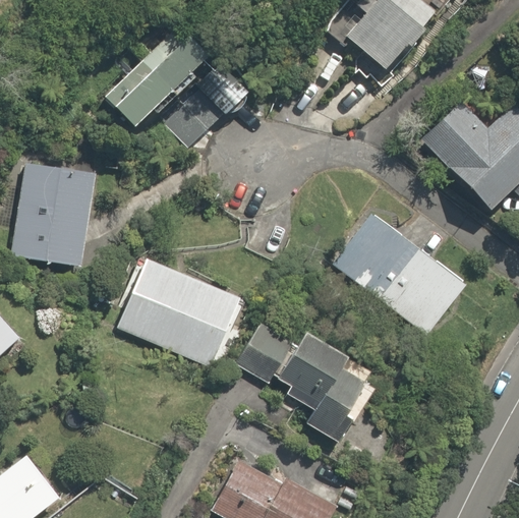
[(172,0),(102,53),(155,123),(233,63),(184,0),(172,0)]
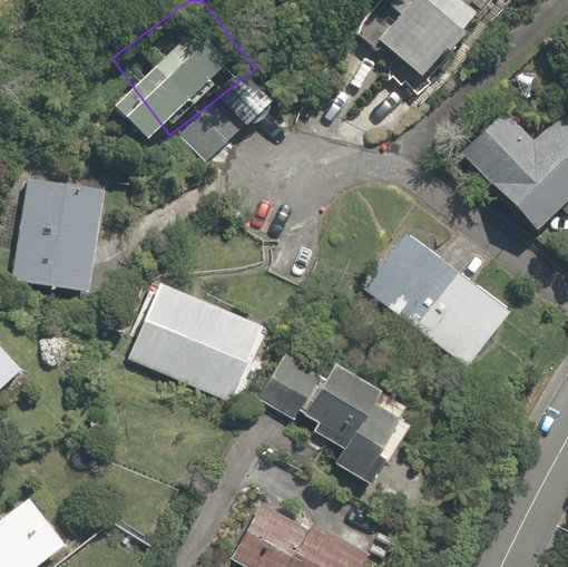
[(501,6),(495,0),(384,0),(400,16),(376,39),(427,90),(454,62),(464,74),(483,55),(468,39),(501,6)]
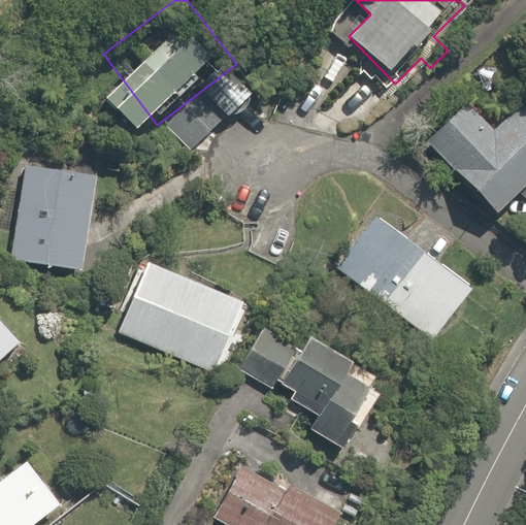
[(498,130),(469,99),(423,140),(501,225),(525,202),(525,111),(522,108),(498,130)]
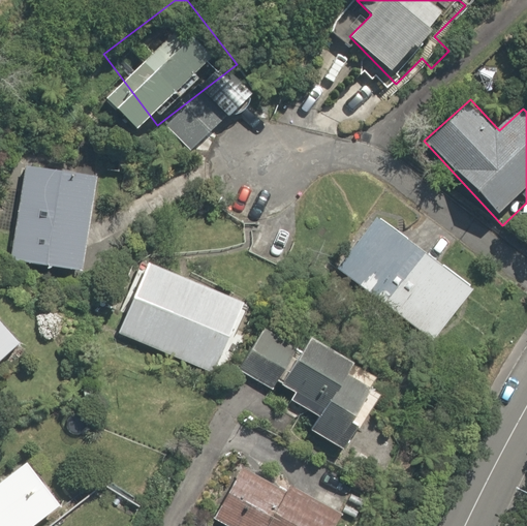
[(103,169),(19,154),(0,255),(85,271),(103,169)]
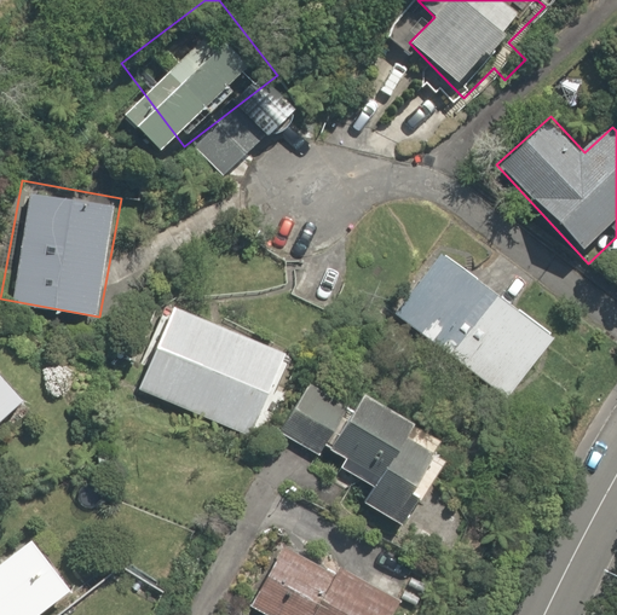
[(436,243),(386,306),(505,401),(555,337),(436,243)]
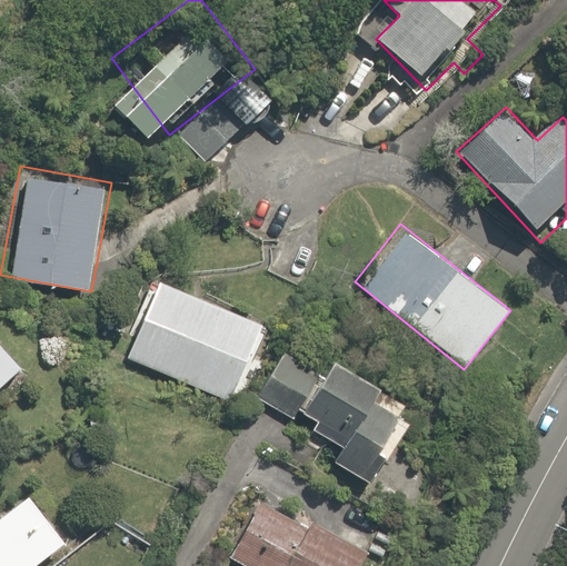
[(249,387),(269,339),(156,290),(127,358),(231,403),(239,383),(249,387)]
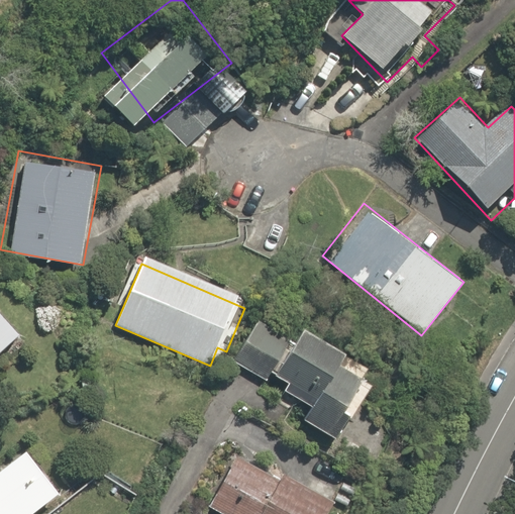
[(0,366),(22,348),(0,319),(0,366)]
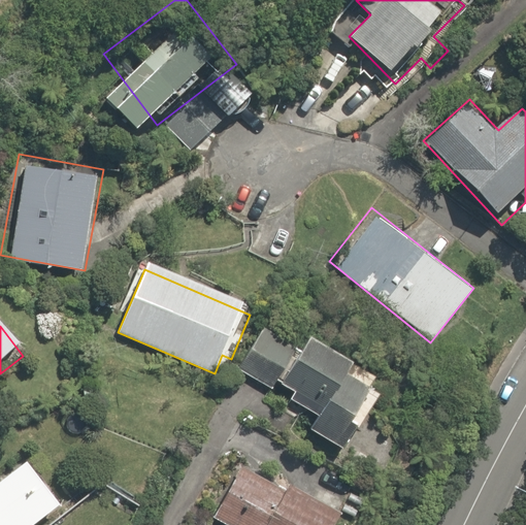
[(265,332),(244,367),(319,411),(303,436),(350,464),(386,402),(354,384),(362,369),(313,340),(304,355),(265,332)]
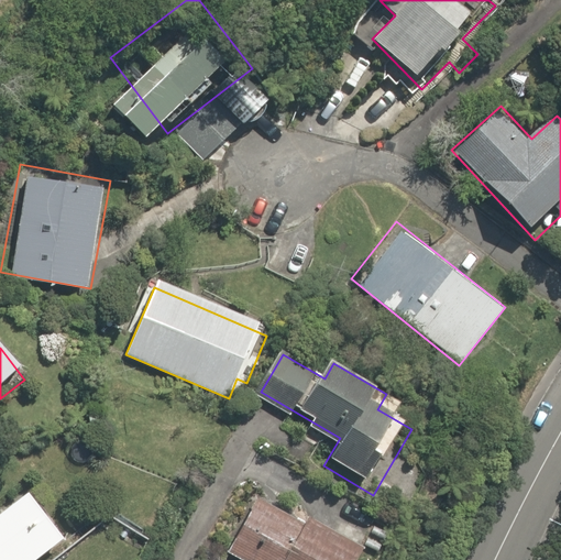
[(0,559),(55,559),(72,548),(31,495),(0,518),(0,559)]
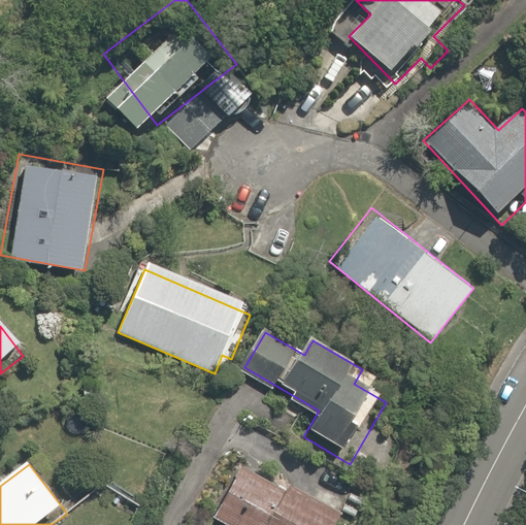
[(288,494),(245,465),(211,517),(223,524),(344,524),(291,489),(288,494)]
